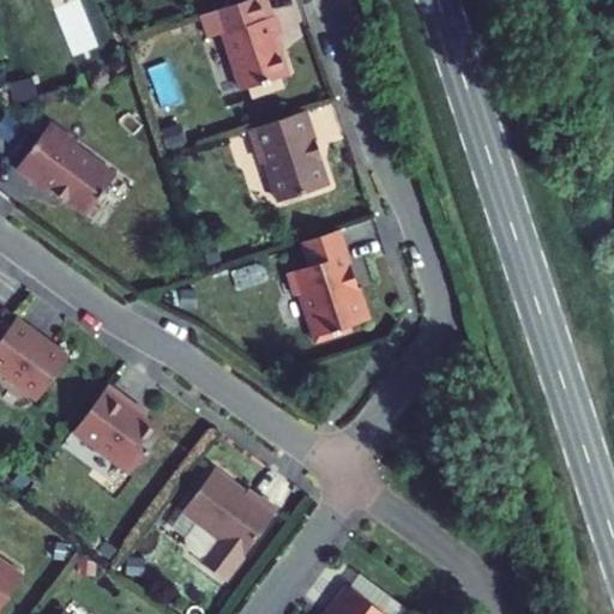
[(222,32),(240,89),(286,73),(278,50),(274,35),(280,32),(265,0),(244,0),(200,14),(208,37),(222,32)]
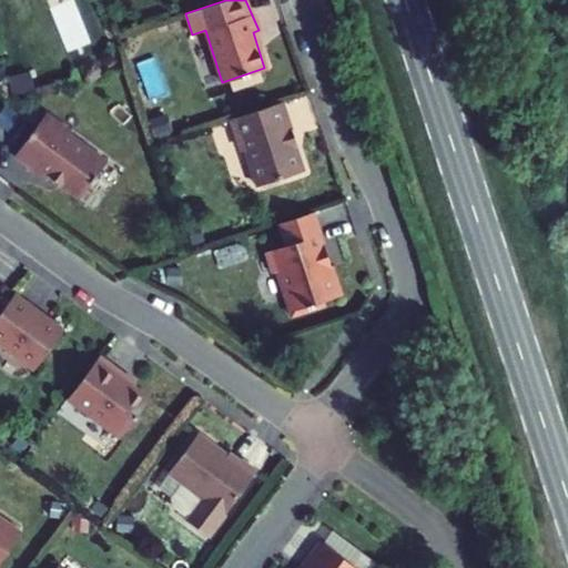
[(263,44),(259,30),(253,32),(257,47),(263,44)]
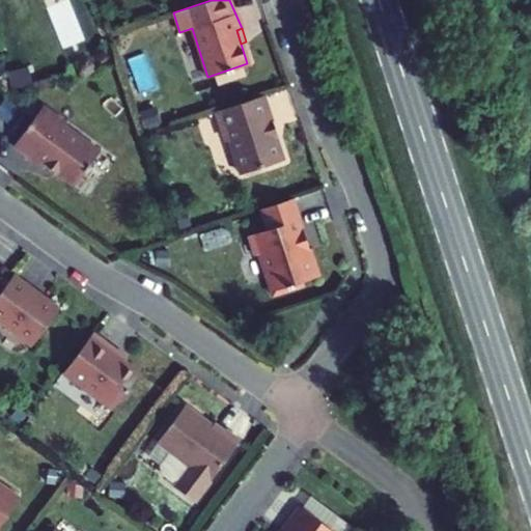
[(272,120),(263,94),(215,111),(223,137),(228,140),(241,174),(281,160),(273,136),(270,135),(266,123),(272,120)]
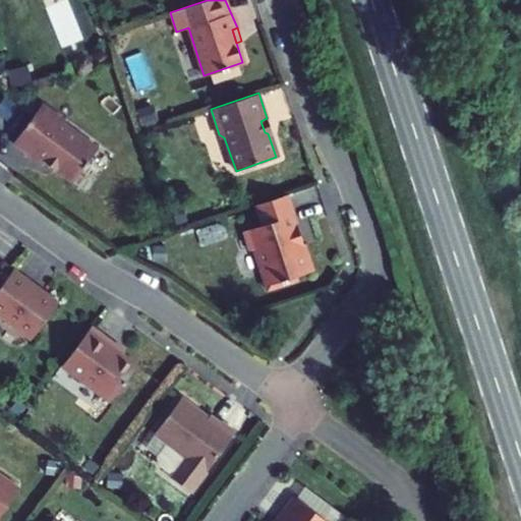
[(64,120),(51,111),(49,113),(42,108),(36,116),(92,157),(98,149),(62,123),(64,120)]
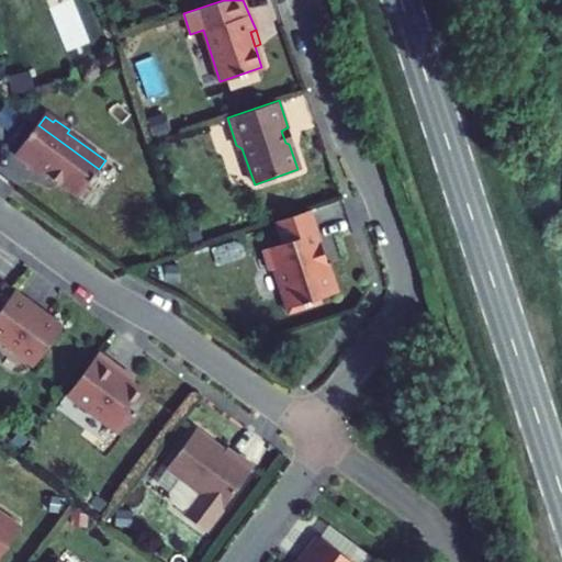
[(99,169),(38,125),(17,156),(33,168),(35,166),(78,198),(99,169)]
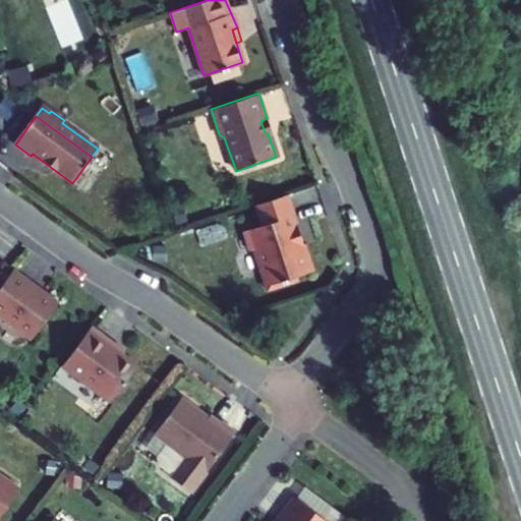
[(272,132),(267,118),(261,121),(265,132),(268,133),(272,132)]
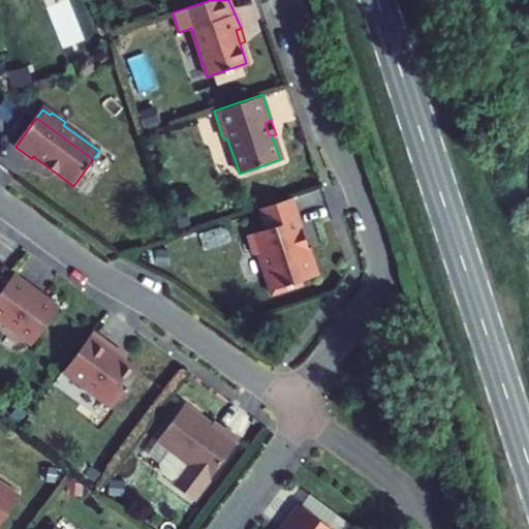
[(302,225),(291,196),(280,200),(259,207),(267,227),(252,232),(249,239),(253,249),(259,252),(267,273),(269,274),(276,293),(300,285),(303,279),(318,273),(309,246),(307,247),(300,226),(302,225)]
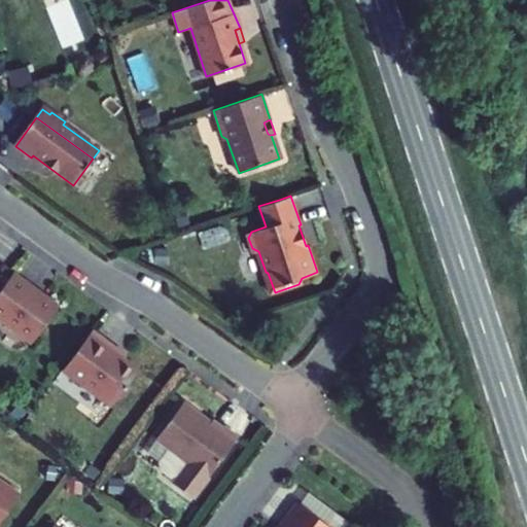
[(32,286),(13,272),(5,284),(0,290),(0,319),(32,343),(58,309),(30,288),(32,286)]
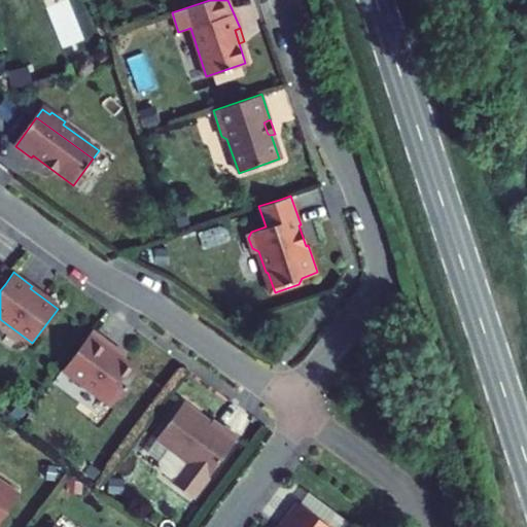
[(116,348),(93,330),(63,371),(112,407),(139,369),(115,351),(116,348)]
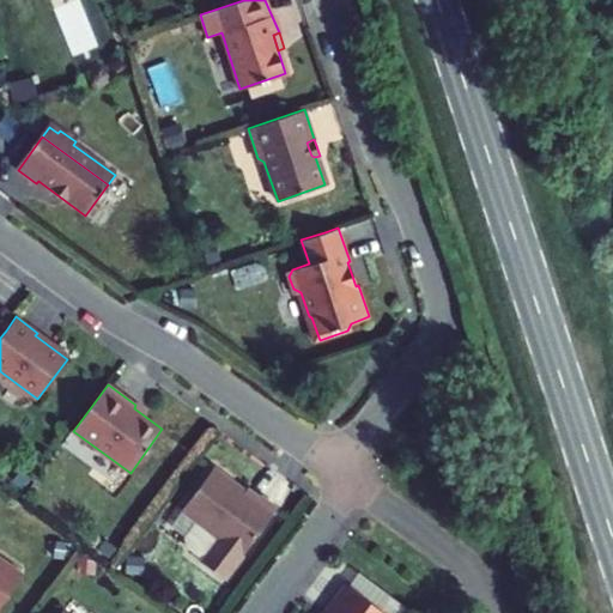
[(213,468),(182,510),(199,522),(187,539),(188,547),(194,551),(192,554),(225,580),(277,509),(260,497),(258,501),(213,468)]
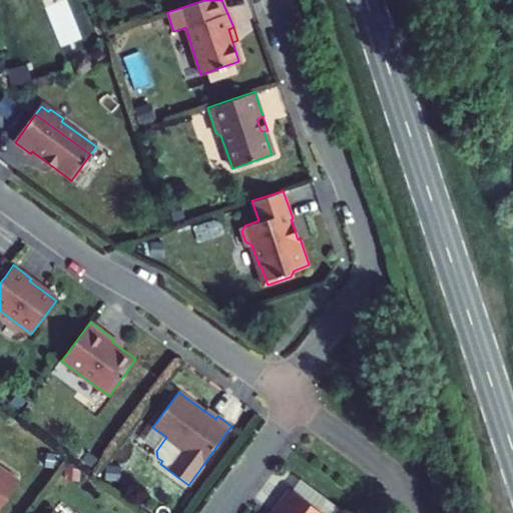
[(141,441),(153,450),(162,438),(150,429),(141,441)]
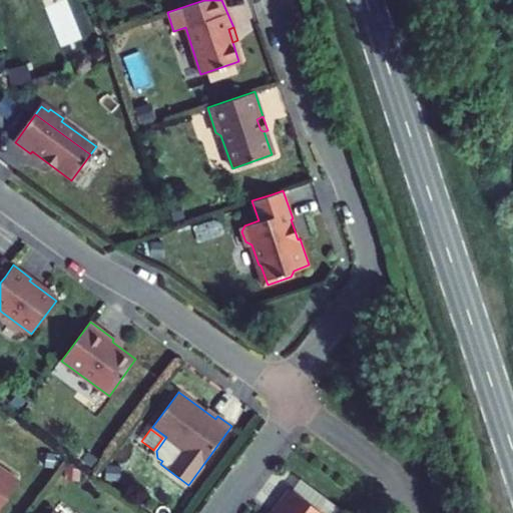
[(0,469),(0,509),(19,484),(0,469)]
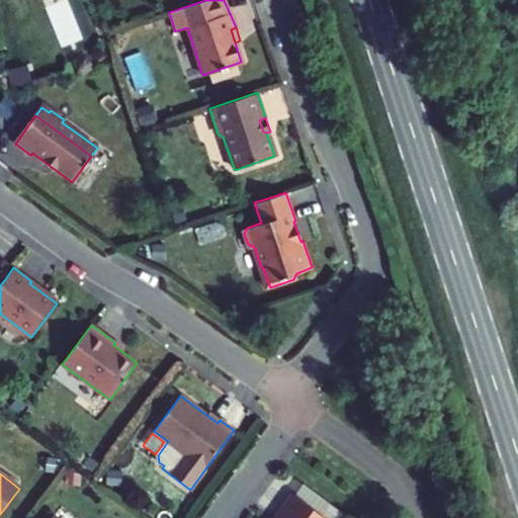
[(324,517),(294,496),(277,517),(272,517),(271,517),(324,517)]
